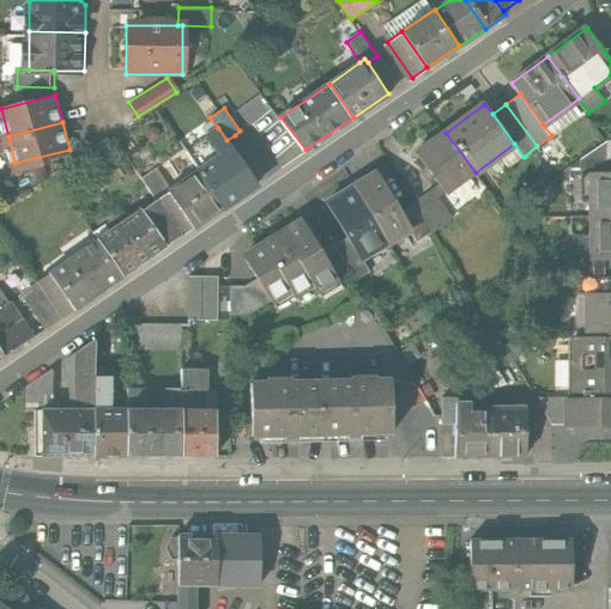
[(200,170),(201,169),(225,205),(258,184),(227,140),(218,128),(187,150),(200,170)]
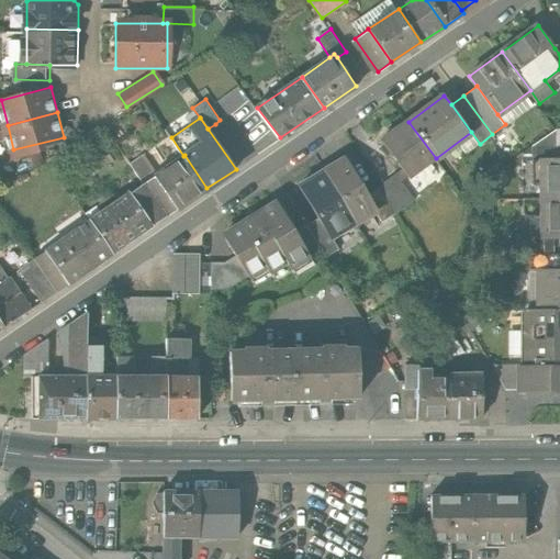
[(411,177),(436,158),(409,122),(383,141),(404,169),(411,177)]
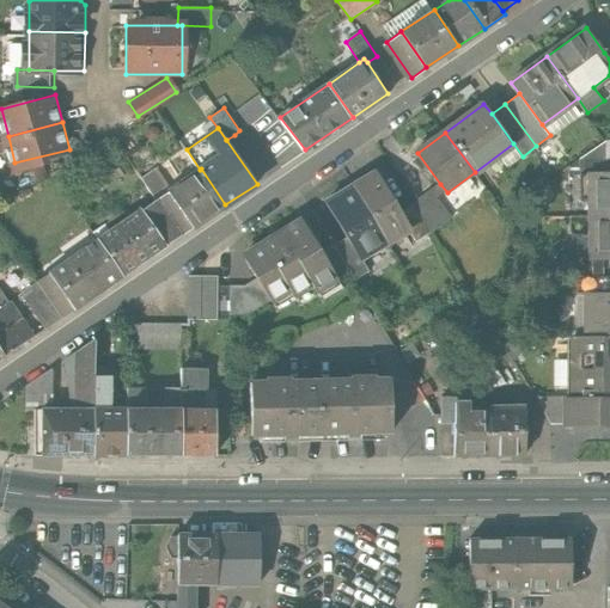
[(142,177),(157,198),(170,189),(175,186),(160,165),(142,177)]
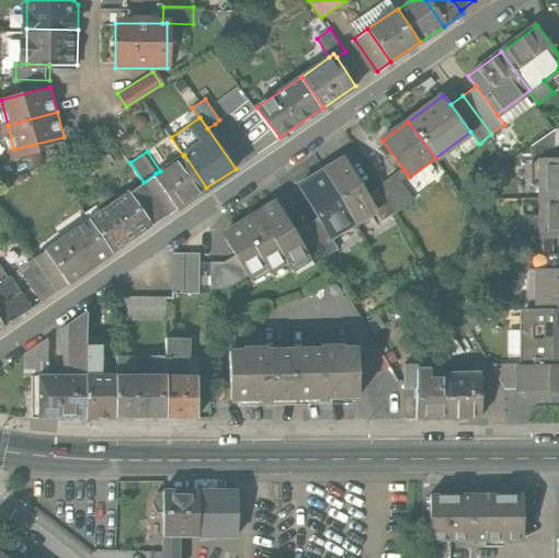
[(156,173),(144,182),(167,215),(179,207),(206,188),(184,155),(183,156),(160,171),(156,173)]
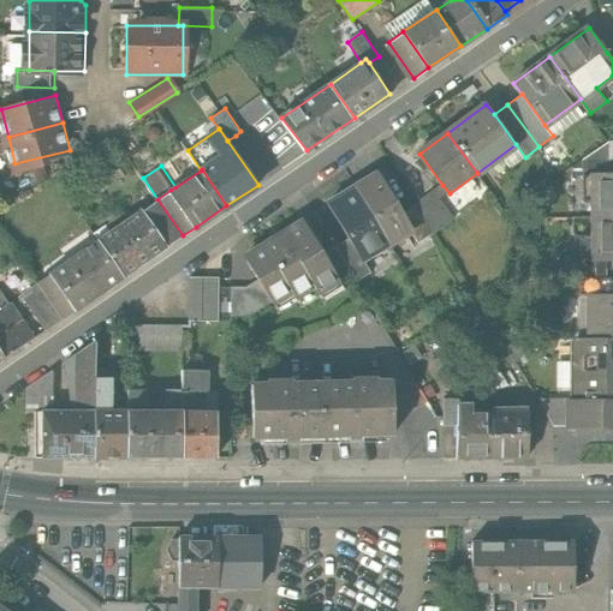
[(380,173),(355,187),(388,244),(411,229),(414,228),(404,213),(380,173)]
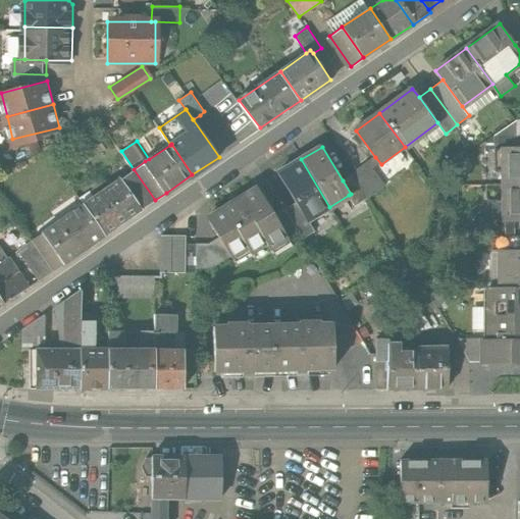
[(502,148),(502,184),(519,184),(519,147),(502,148)]
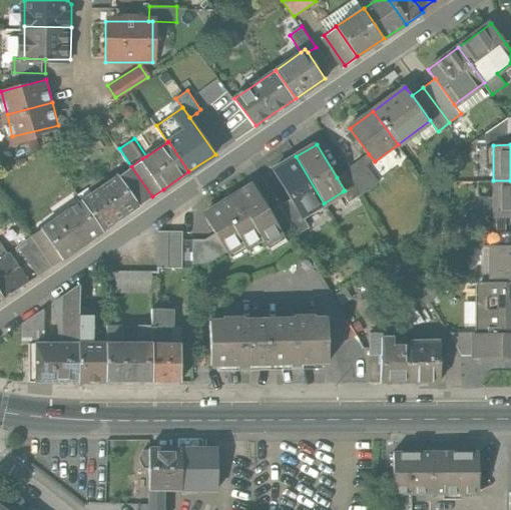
[(362,194),(379,181),(368,166),(375,161),(369,154),(347,170),(362,194)]
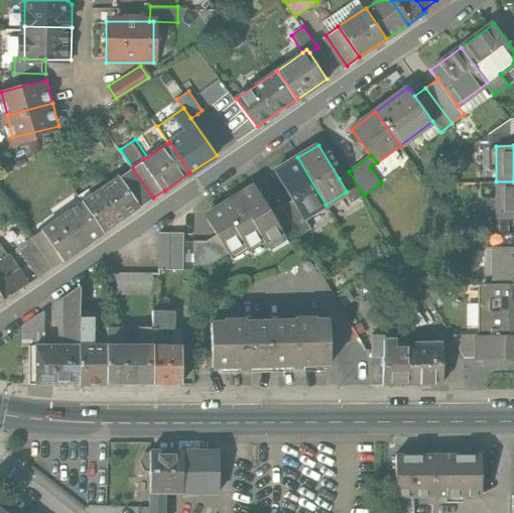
[(304,217),(326,205),(297,157),(276,170),(293,200),(304,217)]
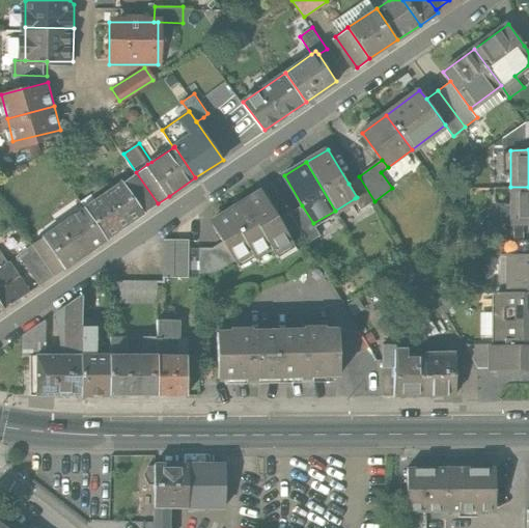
[(122,181),(86,205),(107,238),(144,213),(158,203),(136,172),(122,181)]
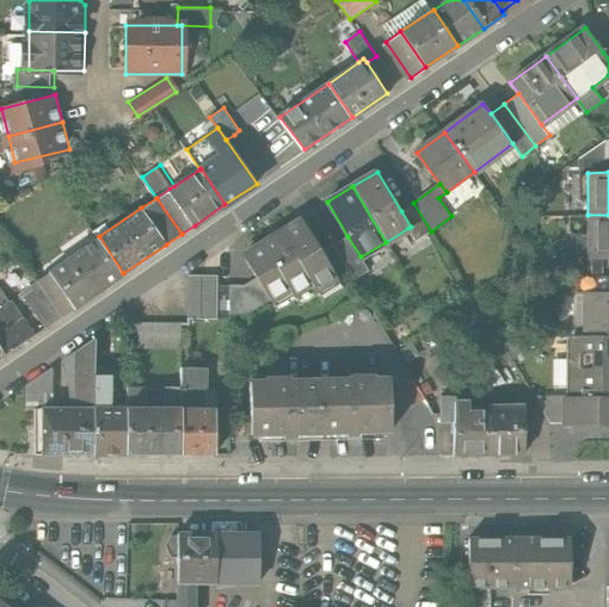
[(413,203),(401,211),(411,227),(408,228),(416,241),(431,231),(413,203)]
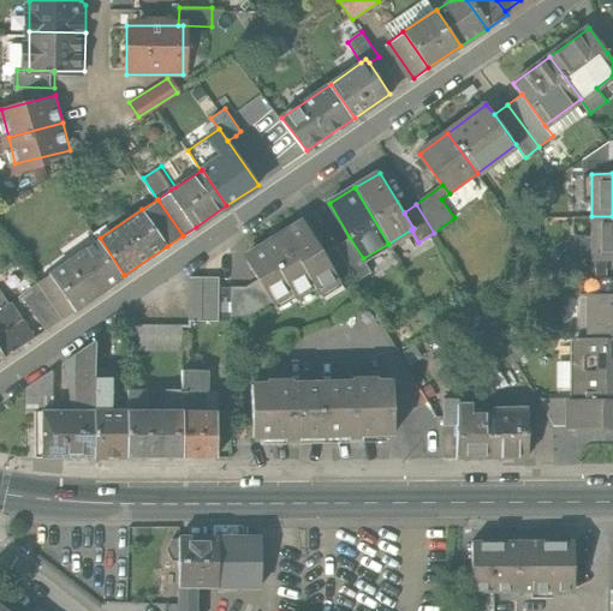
[(612,216),(591,216),(591,259),(607,259),(612,259),(612,216)]
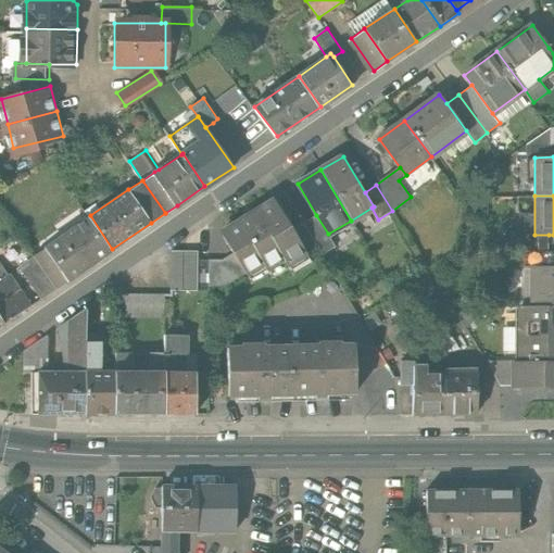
[(249,273),(266,263),(269,268),(286,259),(289,263),(306,252),(275,199),(223,229),(237,252),(249,273)]
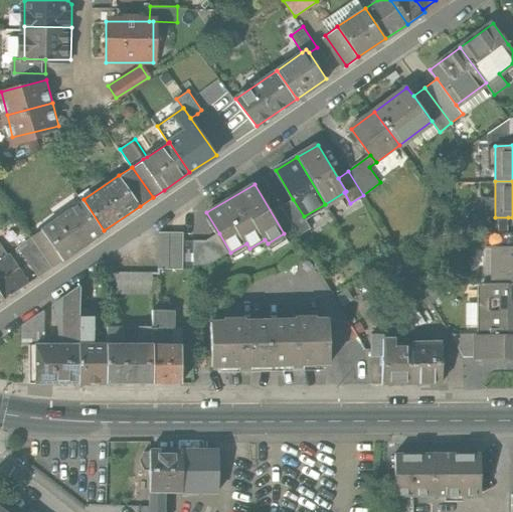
[(41,227),(31,233),(52,265),(62,259),(104,230),(83,199),(41,227)]
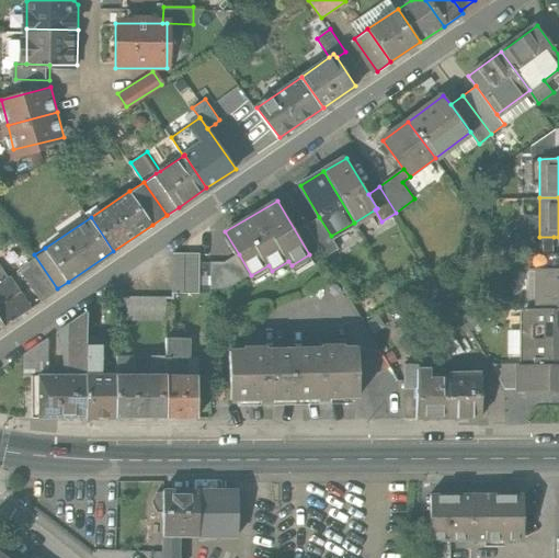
[(306,225),(326,257),(339,249),(331,236),(319,217),(306,225)]
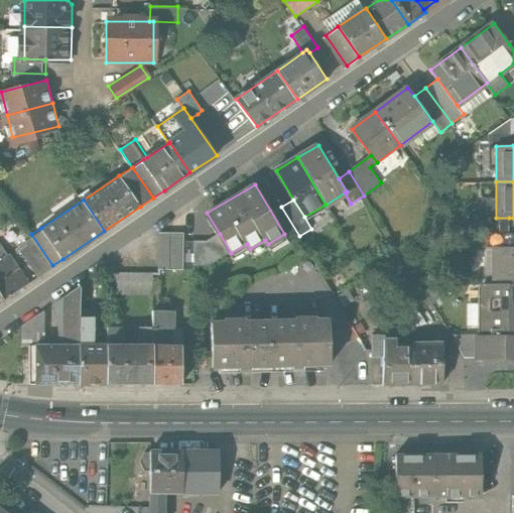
[(184,233),(161,232),(160,268),(184,269),(184,233)]
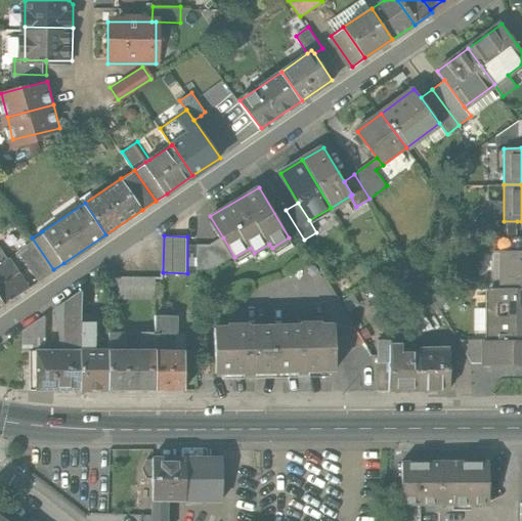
[(492,251),(502,251),(521,250),(521,236),(517,236),(492,237),(492,251)]
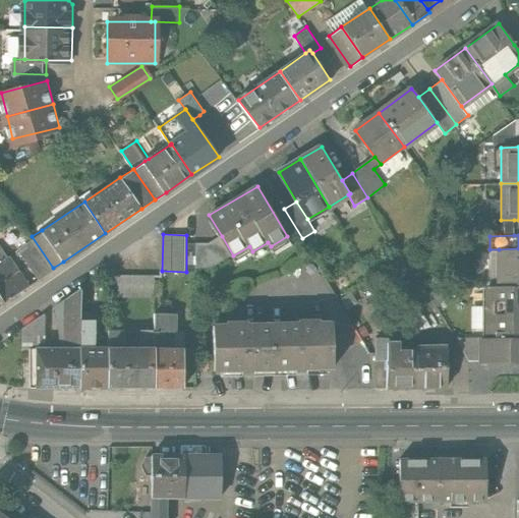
[(40,277),(53,268),(32,236),(18,246),(40,277)]
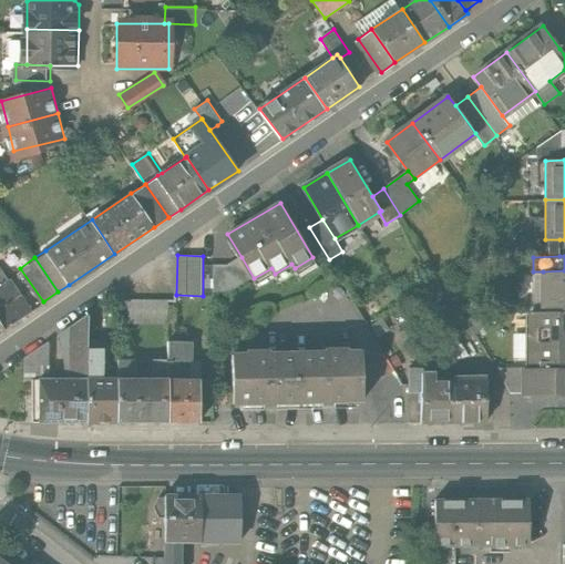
[(242,257),(230,264),(215,264),(216,294),(228,294),(254,278),(242,257)]
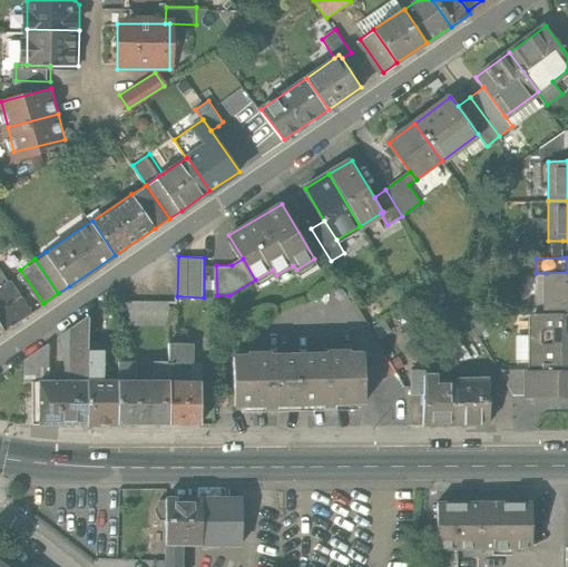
[(567,272),(546,273),(546,314),(567,313),(567,272)]
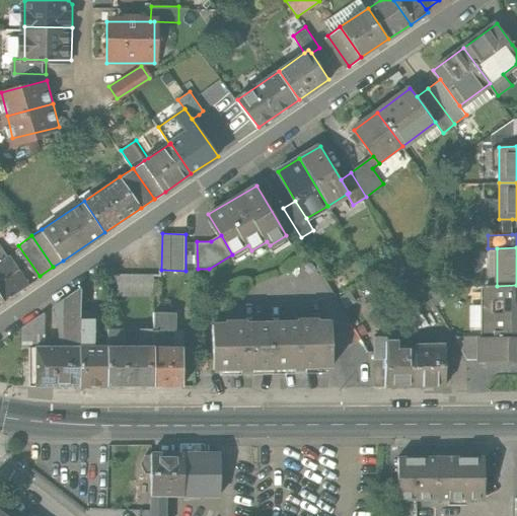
[(10,252),(0,259),(0,293),(4,300),(29,283),(10,252)]
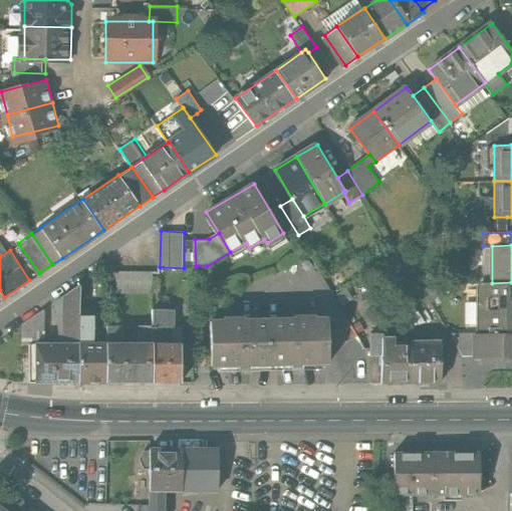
[(154,294),(154,271),(117,271),(117,294),(154,294)]
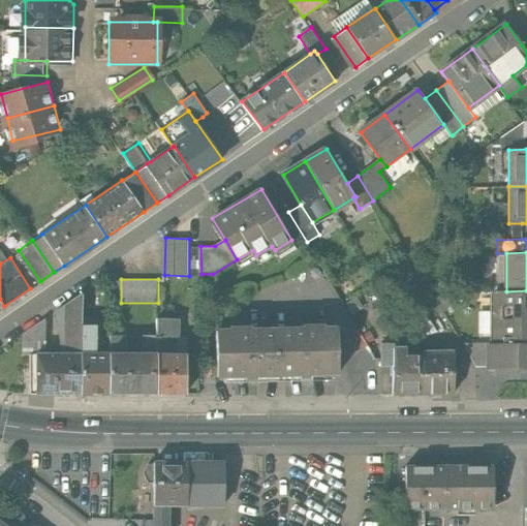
[(494,291),(495,344),(526,343),(526,290),(506,291),(494,291)]
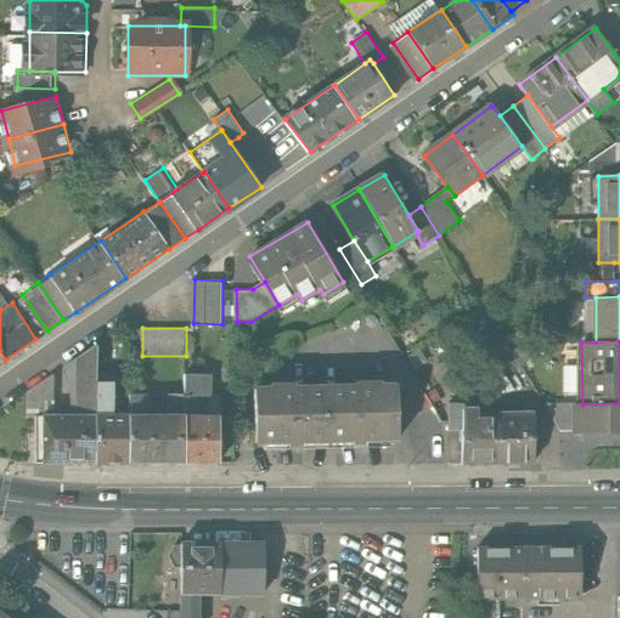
[(79,413),(97,413),(97,381),(97,345),(79,358),(79,413)]
